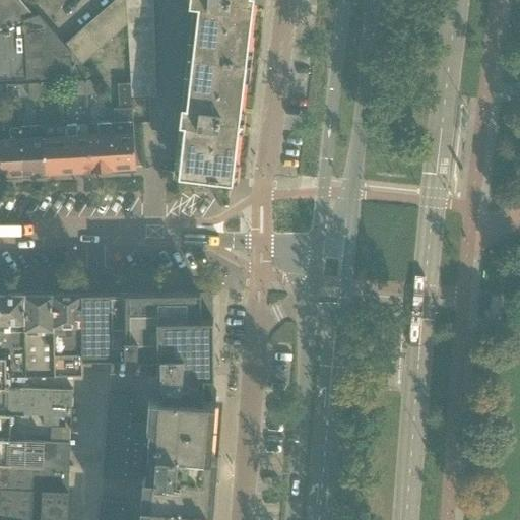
[(0,0),(0,29),(23,20),(34,17),(19,0),(0,0)]
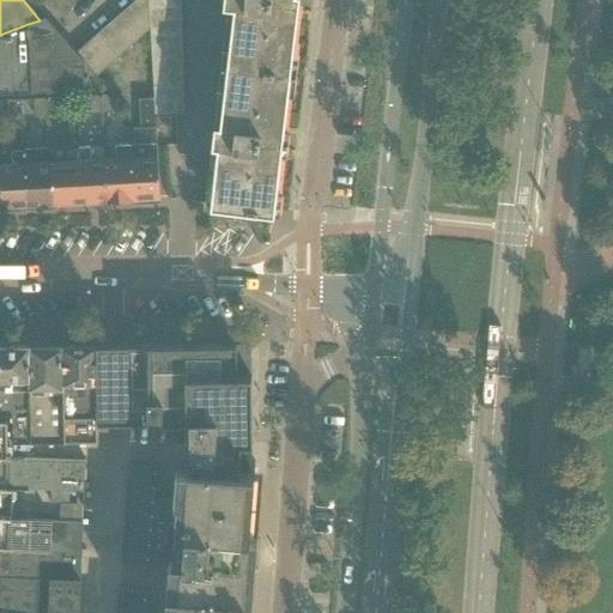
[(73,5),(66,0),(40,0),(66,17),(73,5)]
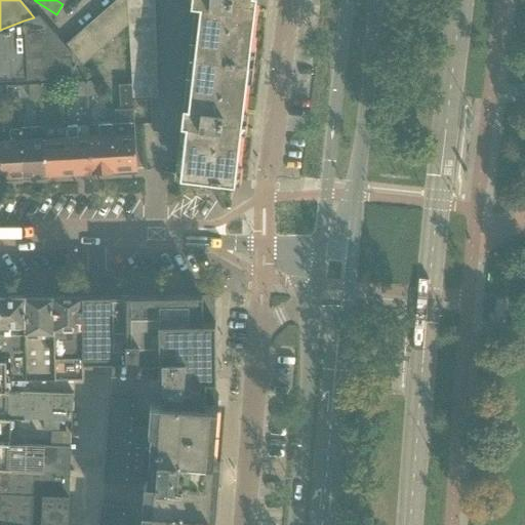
[(128,25),(126,0),(115,0),(101,12),(119,33),(128,25)]
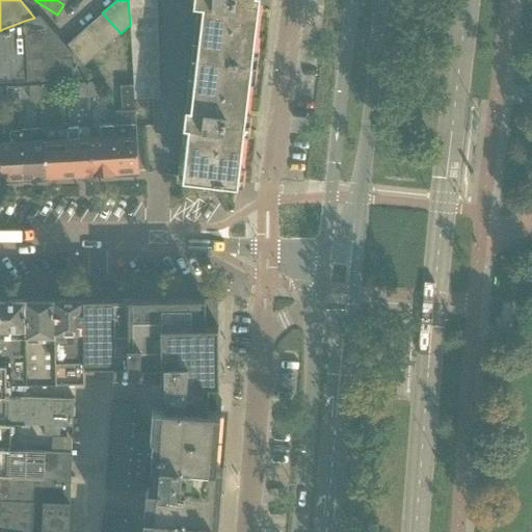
[(128,0),(130,25),(133,85),(135,100),(148,99),(152,99),(160,98),(156,0),(128,0)]
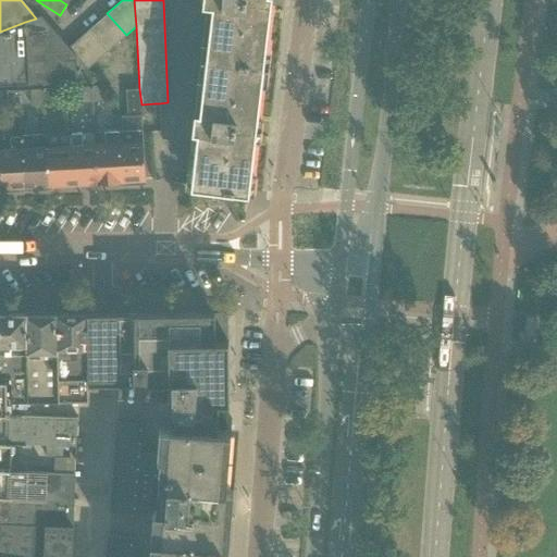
[(206,58),(206,59),(263,65),(263,63),(260,63),(261,47),(264,48),(264,46),(262,46),(263,32),(267,32),(267,31),(263,31),(265,16),(269,16),(269,14),(265,14),(265,9),(261,9),(262,0),(202,0),(202,3),(214,5),(212,15),(211,15),(211,17),(212,17),(211,27),(209,27),(209,28),(211,29),(210,39),(208,39),(208,41),(209,41),(208,59),(206,58)]
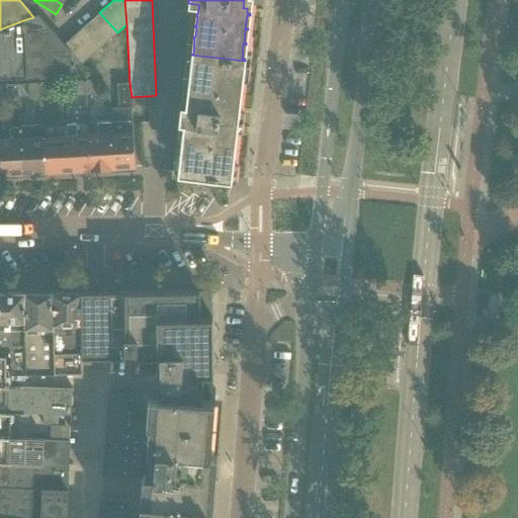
[(108,40),(117,32),(99,12),(91,20),(108,40)]
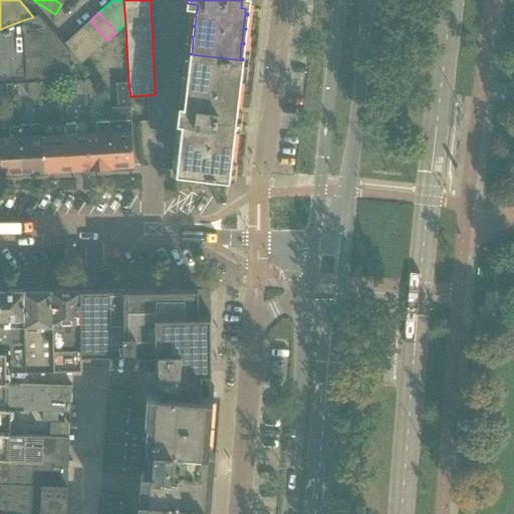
[(0,29),(0,79),(27,78),(74,76),(79,76),(84,75),(87,72),(38,15),(33,17),(23,20),(0,29)]
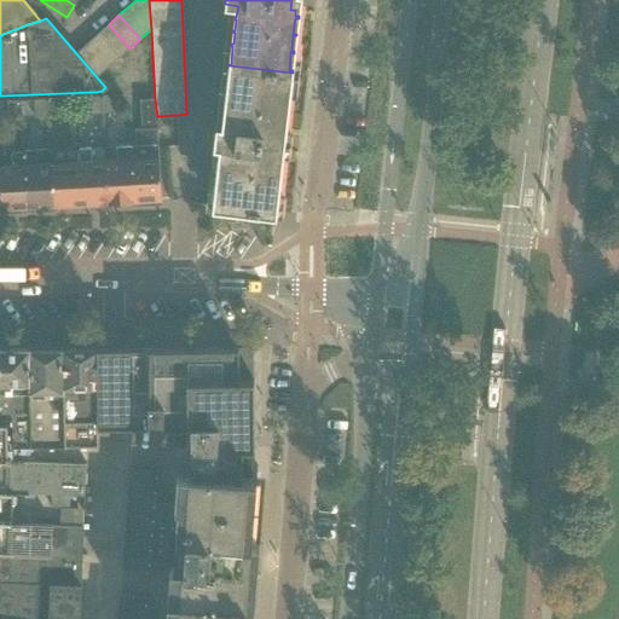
[(119,58),(129,48),(109,24),(98,34),(119,58)]
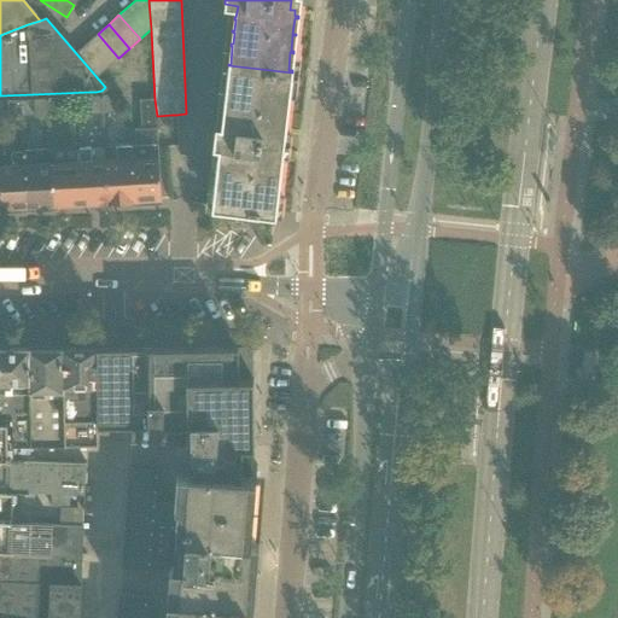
[(109,66),(118,58),(98,34),(87,44),(109,66)]
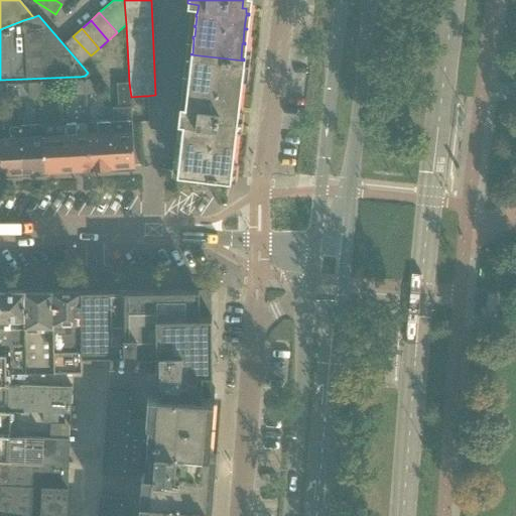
[(82,63),(91,55),(73,36),(65,43),(82,63)]
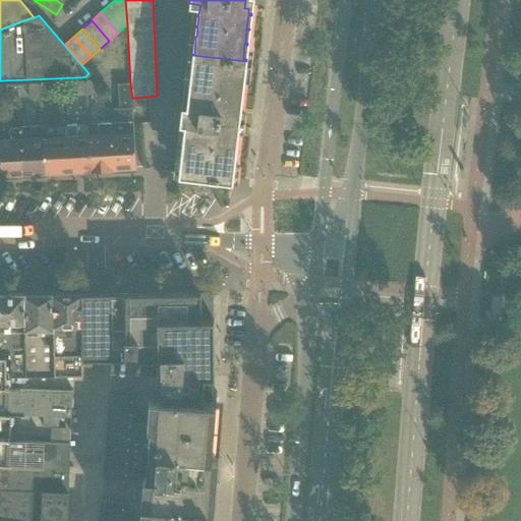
[(246,61),(192,55),(192,56),(194,56),(192,71),(190,71),(190,73),(192,73),(190,82),(189,82),(189,84),(190,84),(189,95),(188,94),(188,96),(189,96),(188,106),(181,105),(179,123),(186,124),(185,133),(183,133),(183,135),(185,135),(184,145),(182,145),(182,146),(183,146),(182,156),(181,156),(181,157),(182,158),(180,173),(178,172),(178,174),(232,180),(232,178),(229,178),(231,163),(233,163),(234,162),(231,162),(232,149),(235,149),(235,148),(233,147),(234,133),(237,134),(237,132),(234,132),(237,108),(240,108),(240,107),(237,106),(239,93),(242,93),(242,92),(239,92),(241,78),(243,78),(243,77),(241,77),(242,62),(246,62),(246,61)]
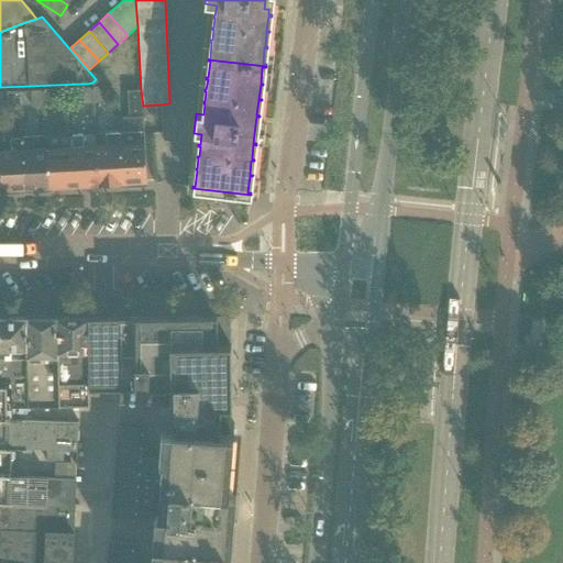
[(91,87),(79,88),(80,103),(92,103),(91,87)]
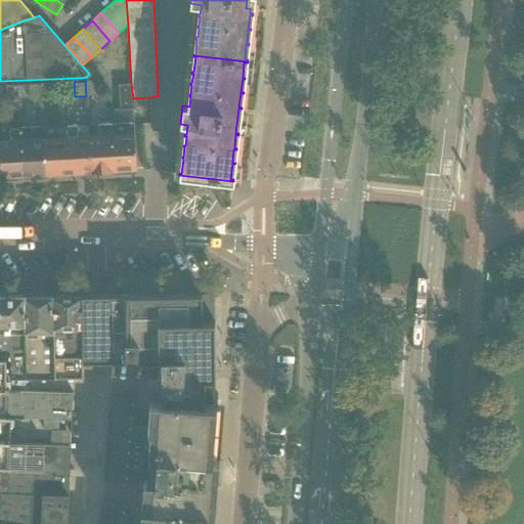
[(89,81),(85,81),(86,96),(97,95),(97,88),(89,81)]
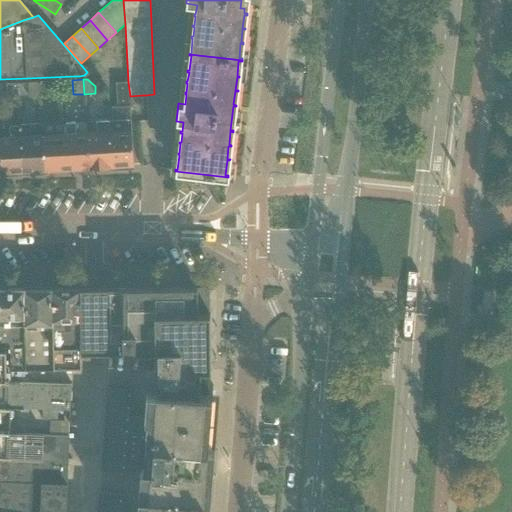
[(39,81),(27,82),(28,95),(28,97),(40,96),(40,94),(39,82),(39,81)]
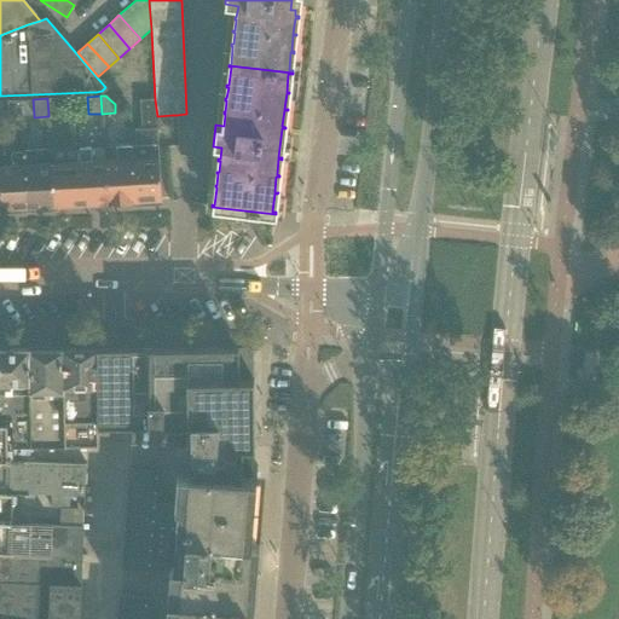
[(59,98),(47,98),(47,99),(48,114),(48,116),(61,115),(61,114),(59,98)]
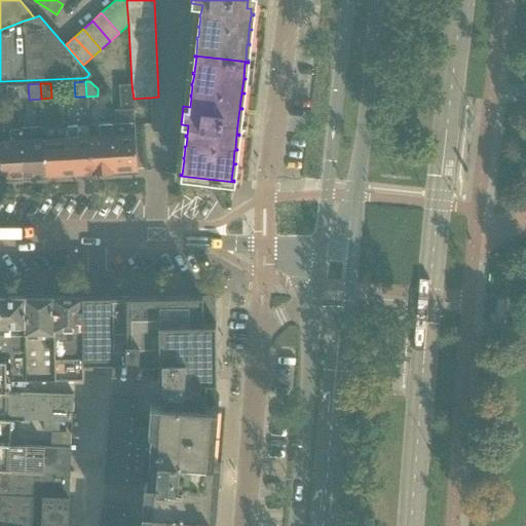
[(7,85),(5,85),(6,101),(19,100),(19,99),(17,84),(7,85)]
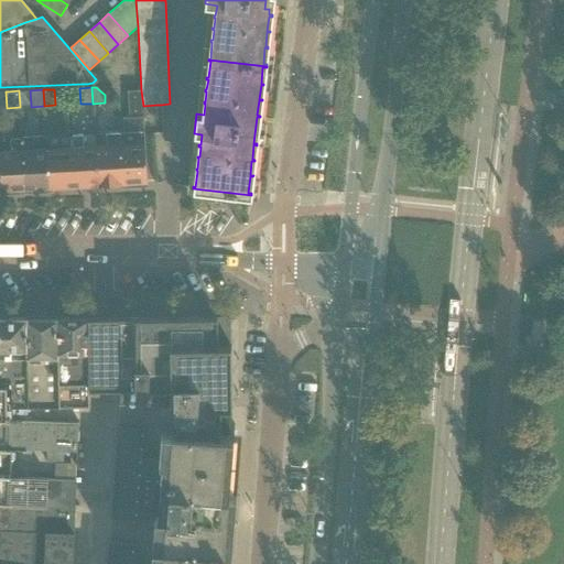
[(118,119),(119,132),(122,184),(126,184),(126,182),(131,182),(131,183),(148,182),(144,125),(143,120),(143,106),(141,90),(126,90),(128,118),(118,119)]
